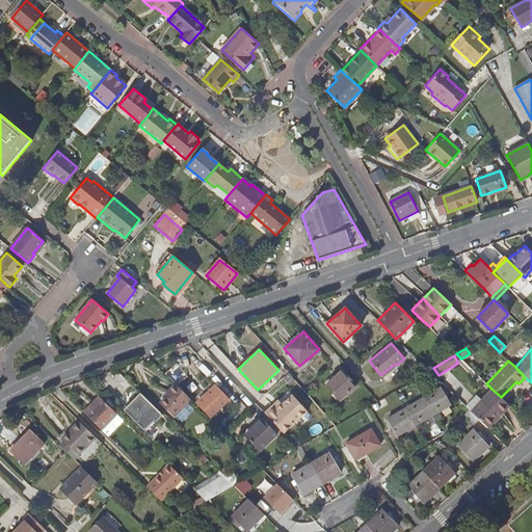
[(340,400),(355,386),(342,370),(335,376),(326,384),(340,400)]
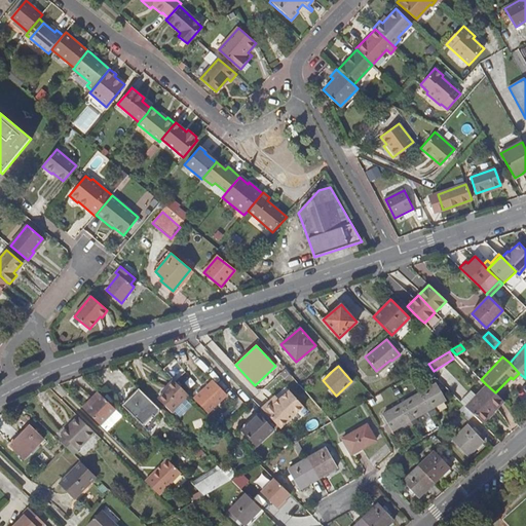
[(189,395),(174,379),(166,386),(168,388),(159,399),(173,413),(175,411),(180,416),(191,406),(185,400),(189,395)]
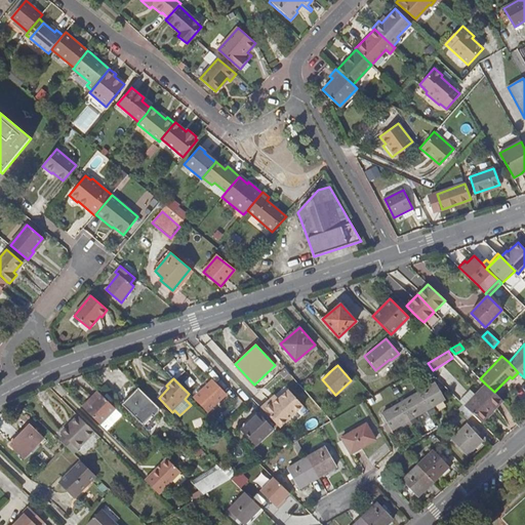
[(195,400),(207,412),(226,393),(211,380),(194,399),(195,400)]
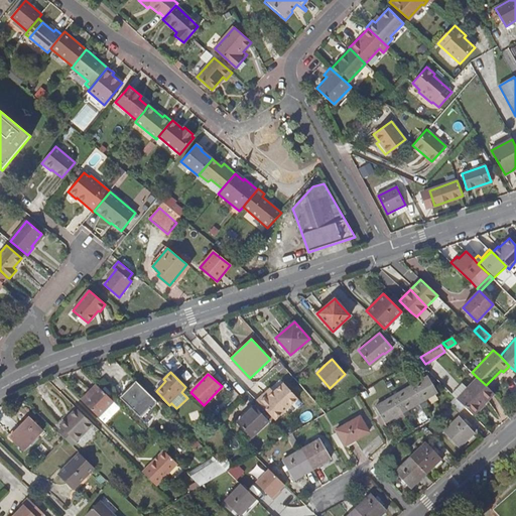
[(428,376),(409,387),(393,396),(375,407),(384,422),(418,403),(421,408),(428,404),(424,399),(437,392),(428,376)]
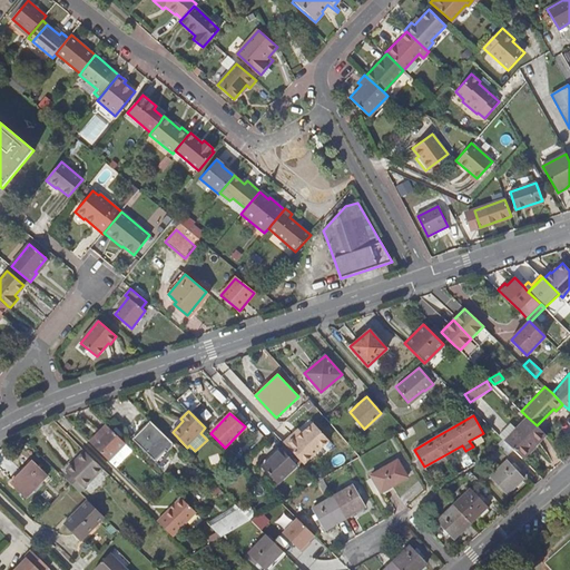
[(503,440),(513,449),(514,450),(521,458),(544,433),(537,425),(527,416),(503,440)]
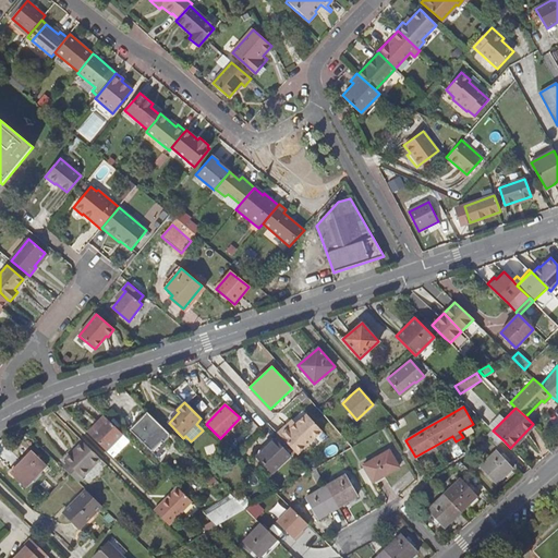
[(171,435),(147,412),(130,429),(152,451),(165,438),(166,440),(171,435)]
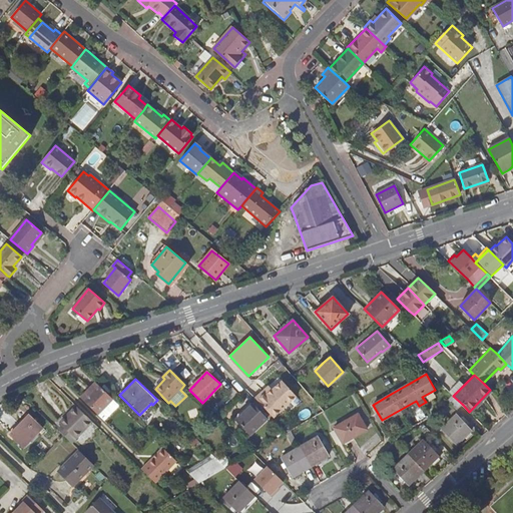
[(80,397),(97,414),(113,399),(95,382),(80,397)]
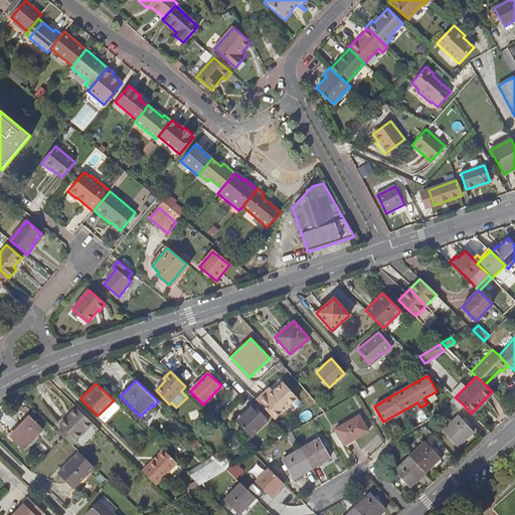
[(267,395),(259,402),(275,419),(297,398),(283,383),(268,396),(267,395)]
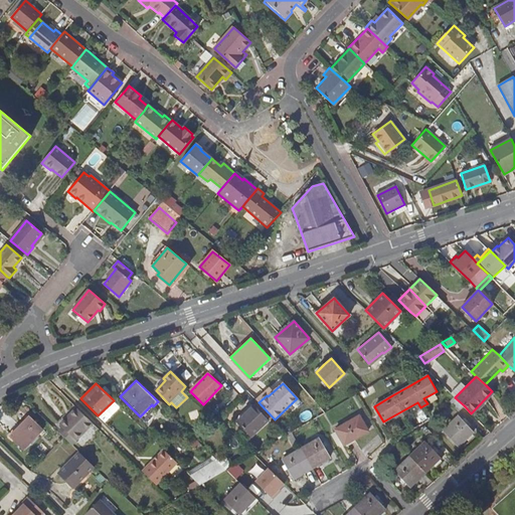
[(191,392),(190,391),(185,386),(181,391),(187,397),(191,392)]
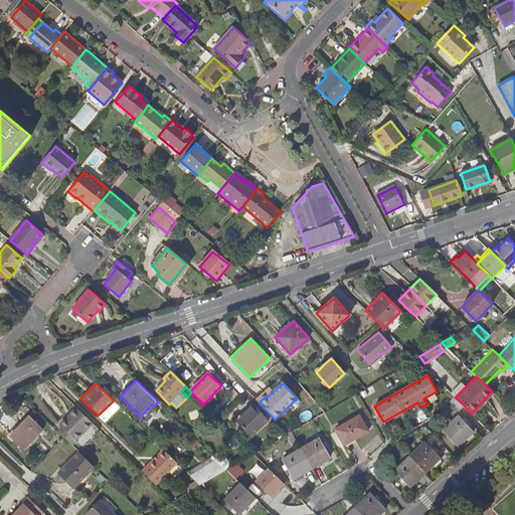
[(455,397),(455,396),(450,401),(459,410),(464,405),(455,397)]
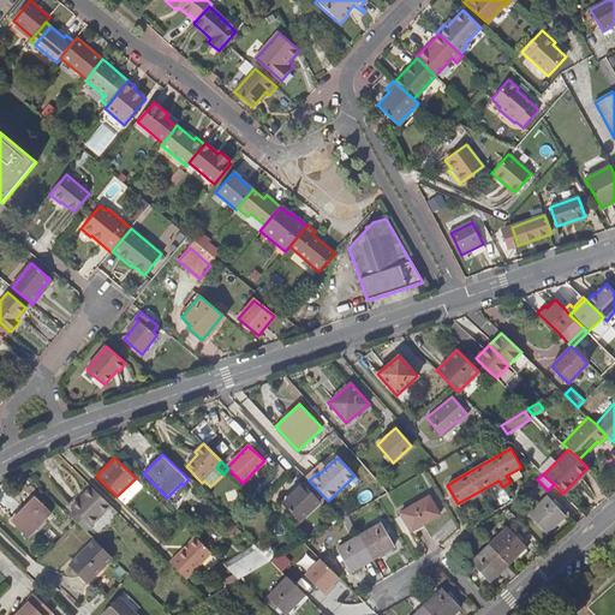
[(252,493),(258,497),(268,487),(263,482),(252,493)]
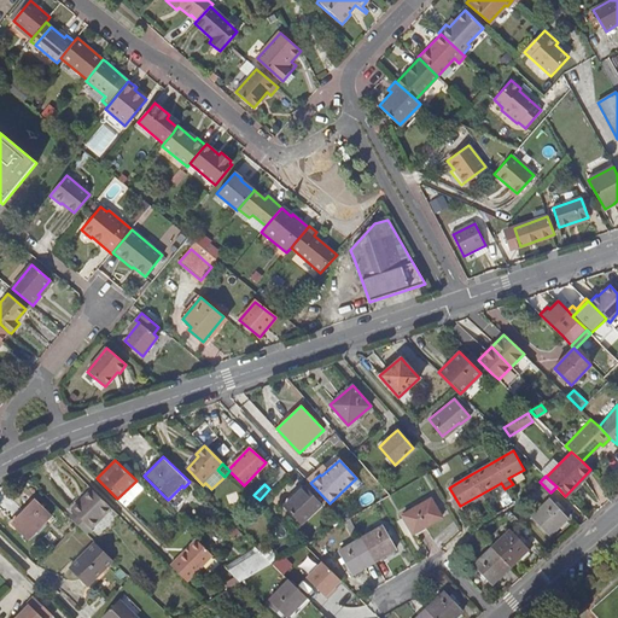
[(302,524),(321,506),(304,488),(285,506),(302,524)]
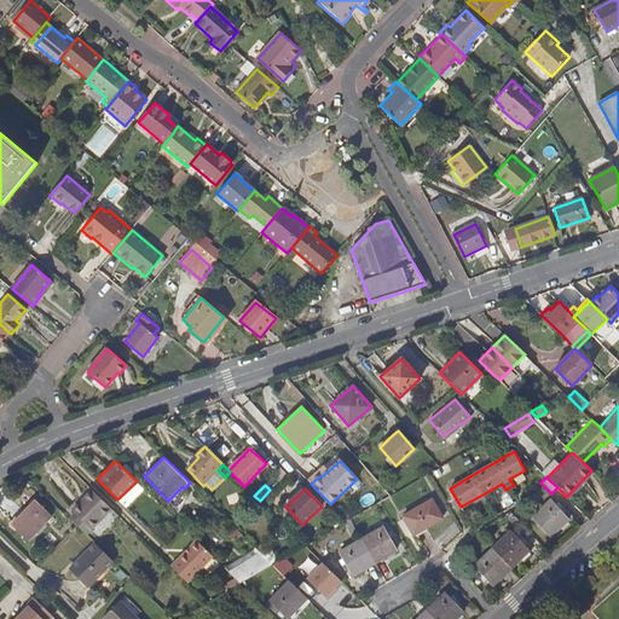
[(111,509),(92,490),(73,510),(92,530),(111,509)]
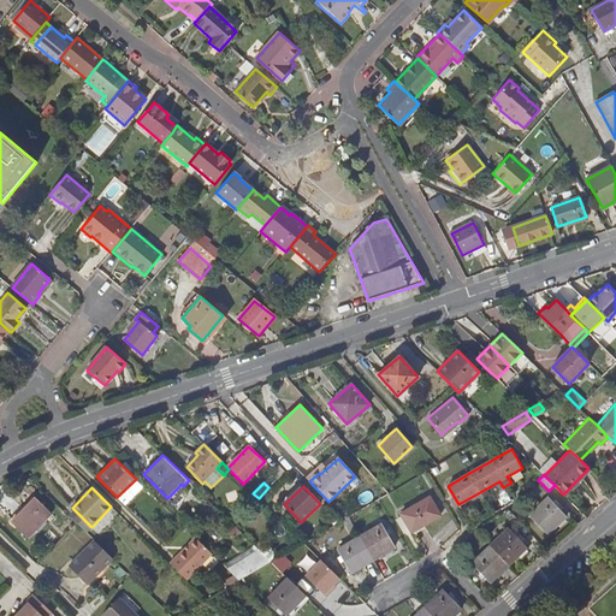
[(412,532),(440,515),(430,497),(401,514),(412,532)]
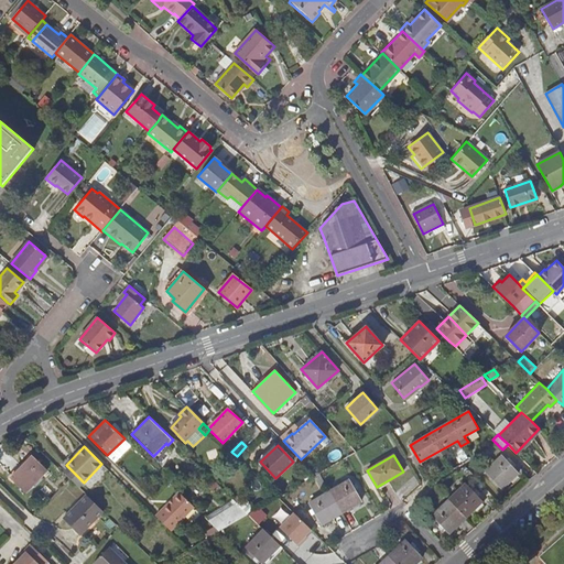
[(501,489),(518,473),(502,455),(485,472),(501,489)]
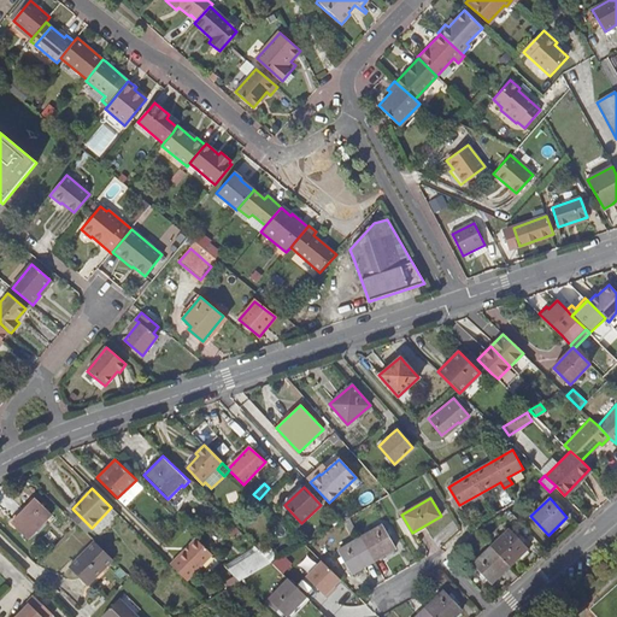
[(28,539),(51,516),(35,499),(12,522),(28,539)]
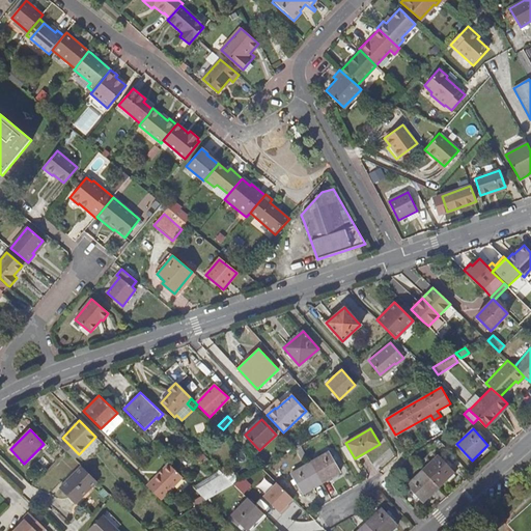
[(329,452),(310,464),(322,482),(340,472),(329,452)]
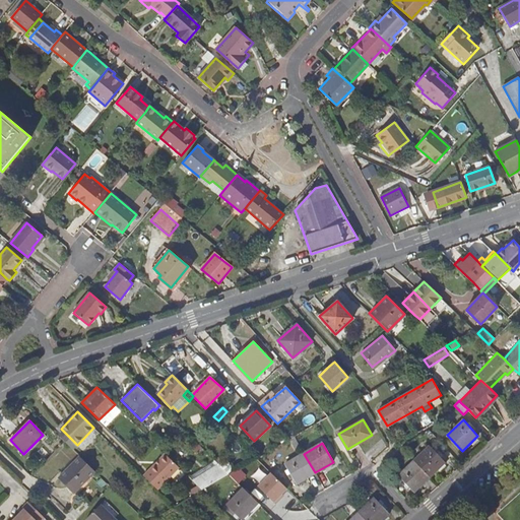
[(430,446),(414,461),(429,476),(432,474),(439,466),(445,461),(430,446)]
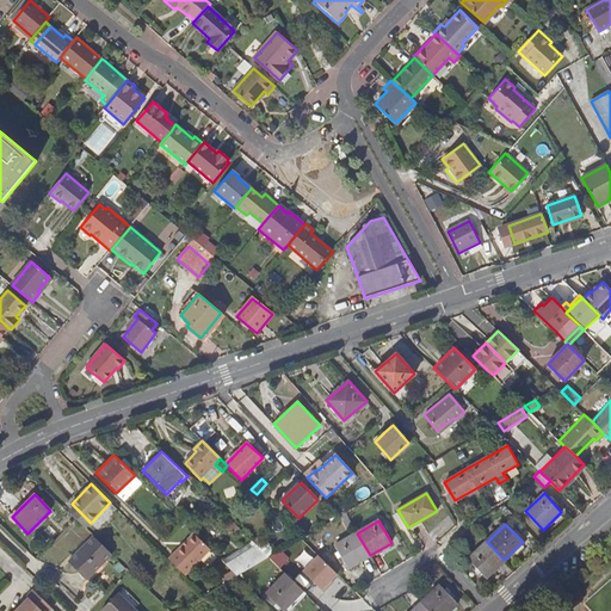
[(210,550),(195,534),(186,542),(189,543),(185,547),(183,545),(168,560),(173,563),(185,575),(210,550)]
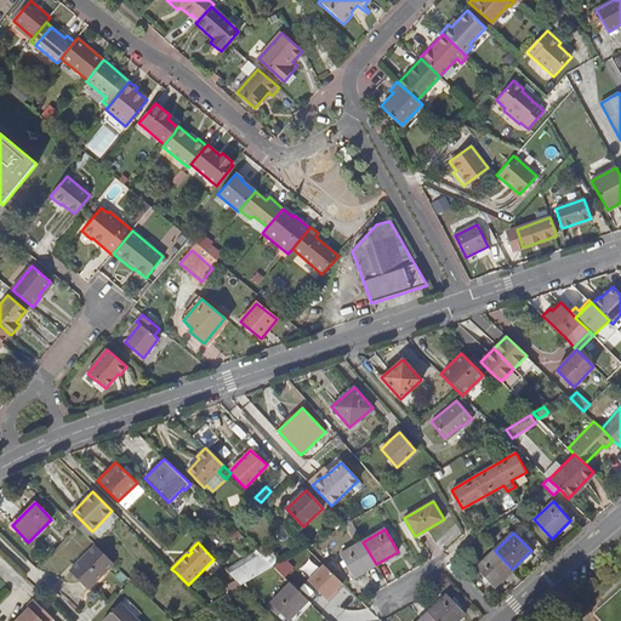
[(376,564),(363,542),(340,554),(353,577),(376,564)]
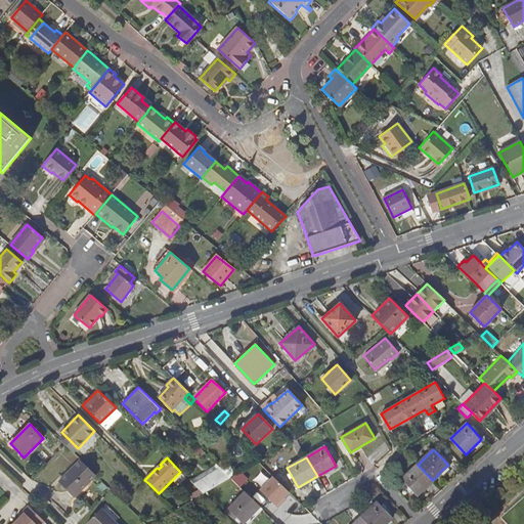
[(96,475),(80,460),(58,481),(75,496),(96,475)]
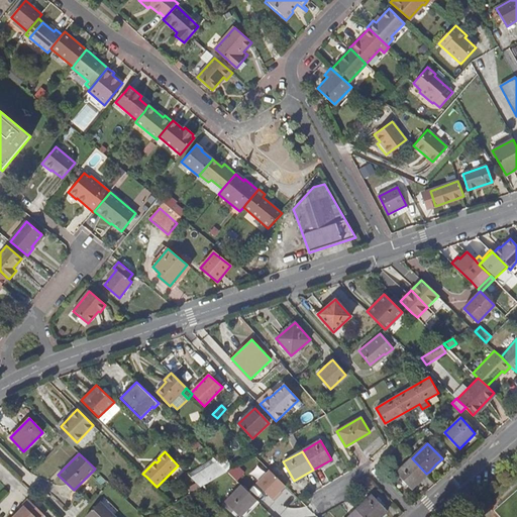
[(226,470),(234,466),(225,457),(219,462),(226,470)]
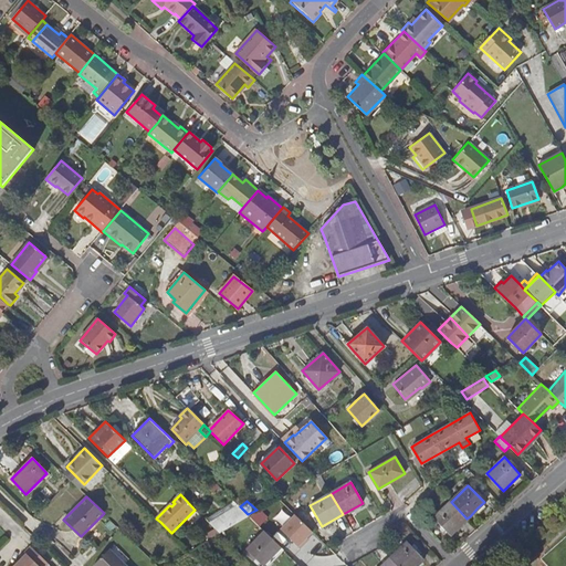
[(467,519),(451,502),(433,517),(450,535),(467,519)]
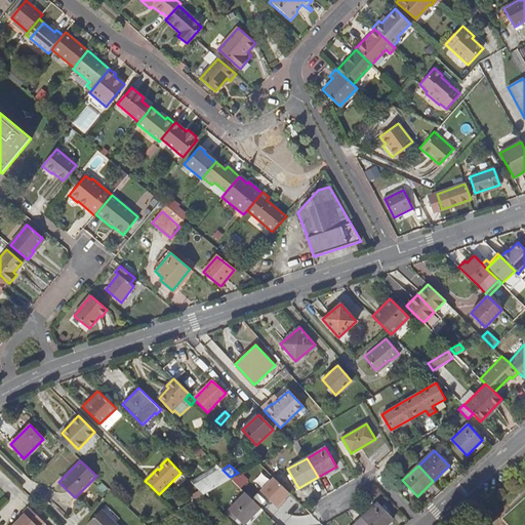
[(230,477),(223,470),(221,469),(194,485),(203,494),(205,493),(231,478),(230,477)]
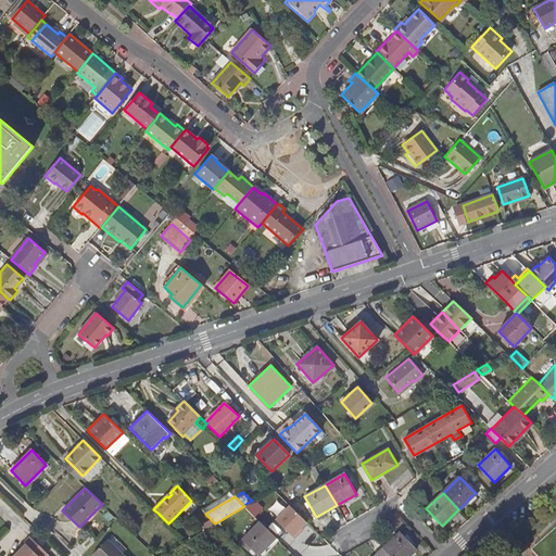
[(256,498),(248,506),(255,515),(264,507),(256,498)]
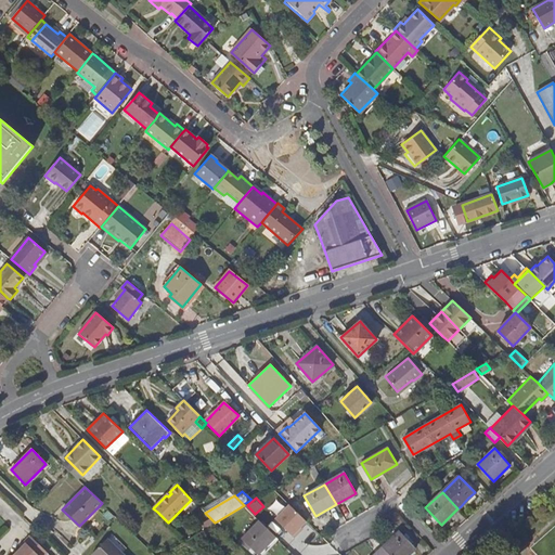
[(193,500),(184,507),(190,513),(197,506),(193,500)]
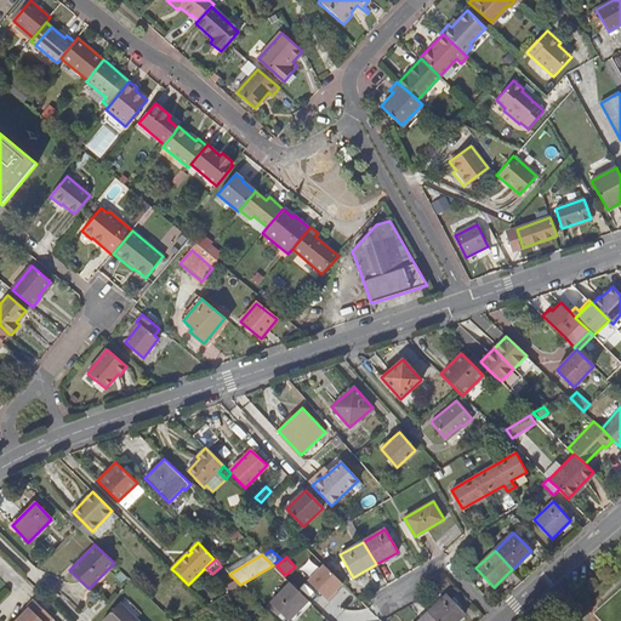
[(335,593),(343,584),(324,564),(308,581),(330,603),(337,596),(335,593)]
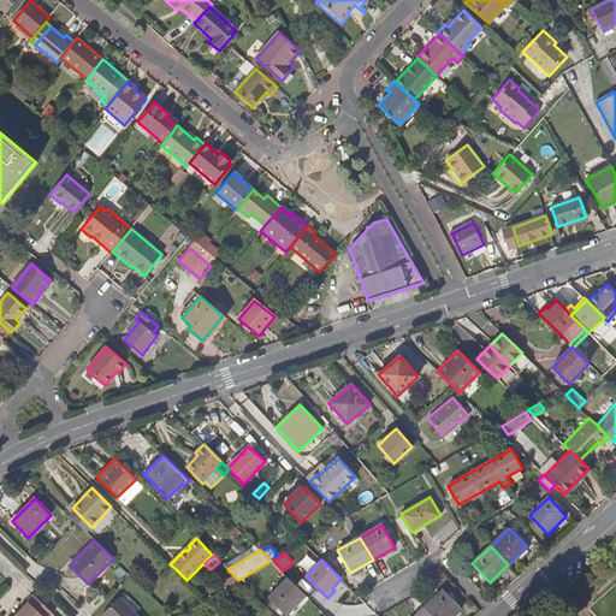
[(301,592),(288,579),(268,598),(285,615),(306,596),(301,592)]
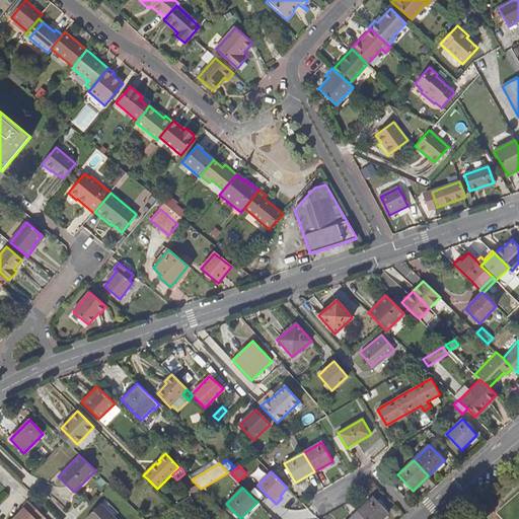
[(373,497),(358,512),(364,518),(381,518),(388,513),(373,497)]
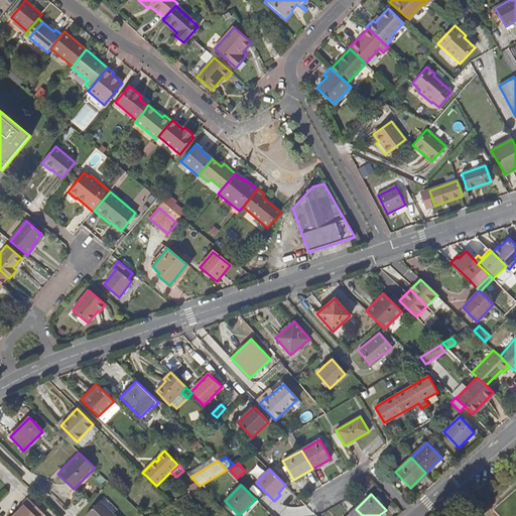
[(41,515),(44,514),(28,498),(22,504),(23,505),(13,515),(41,515)]
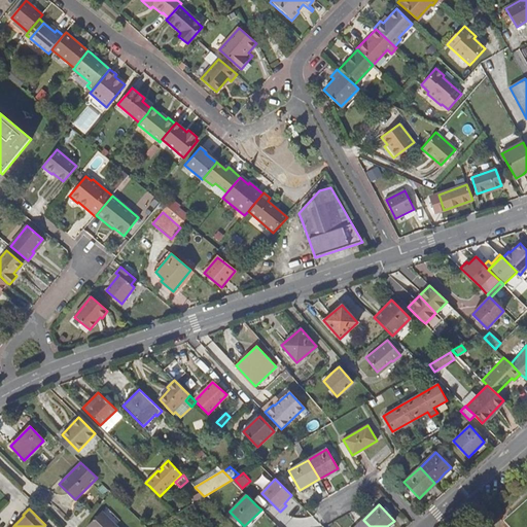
[(89,526),(117,526),(102,511),(88,525),(89,526)]
